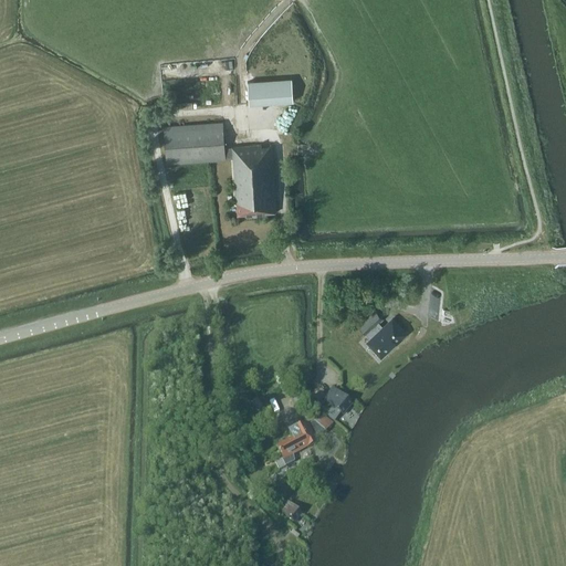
[(292,79),(248,81),(249,104),(293,102),(292,79)]
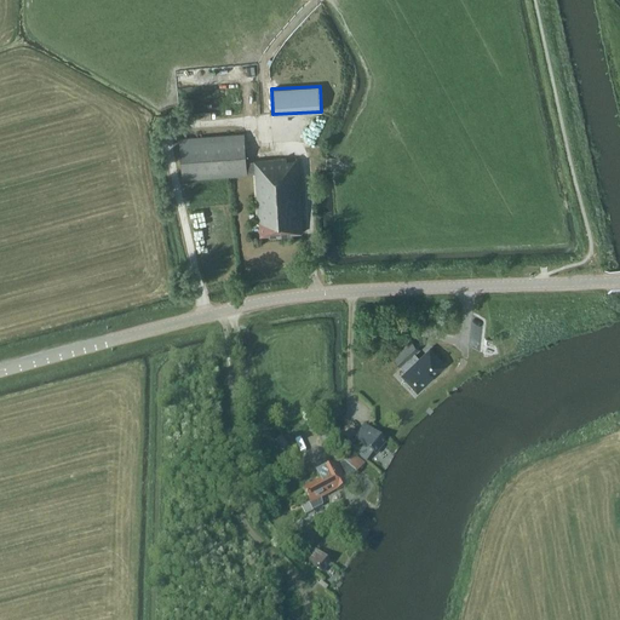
[(246,161),(244,133),(178,138),(182,181),(247,176),(247,174),(253,173),(256,224),(259,224),(260,235),(302,233),(297,160),(286,161),(286,151),(273,151),(273,160),(252,161),(246,161)]
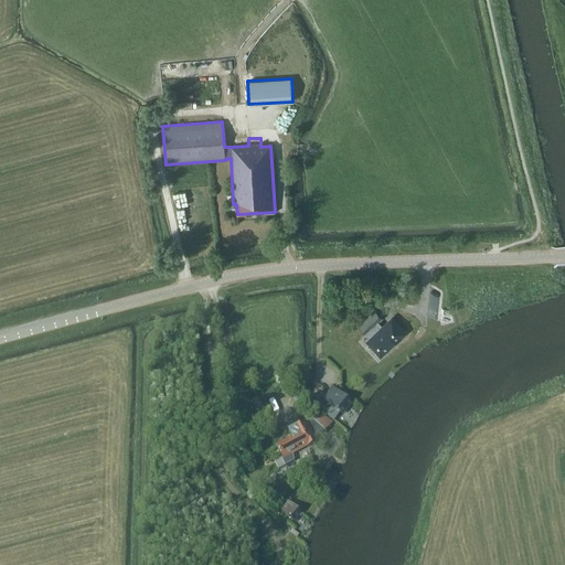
[(376,324),(383,318),(374,309),(358,326),(365,334),(376,324)]
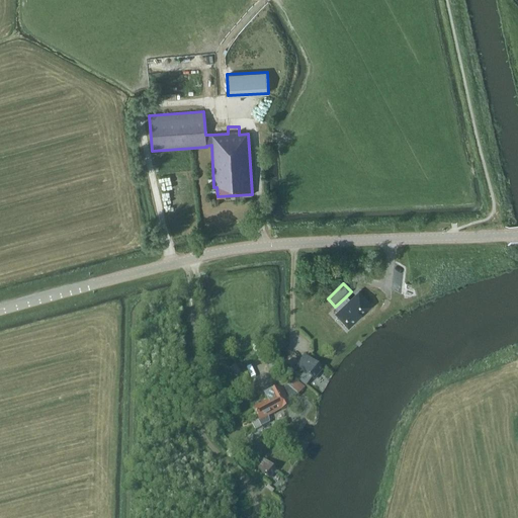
[(349,300),(345,297),(335,307),(350,322),(354,318),(356,319),(371,305),(358,291),(349,300)]
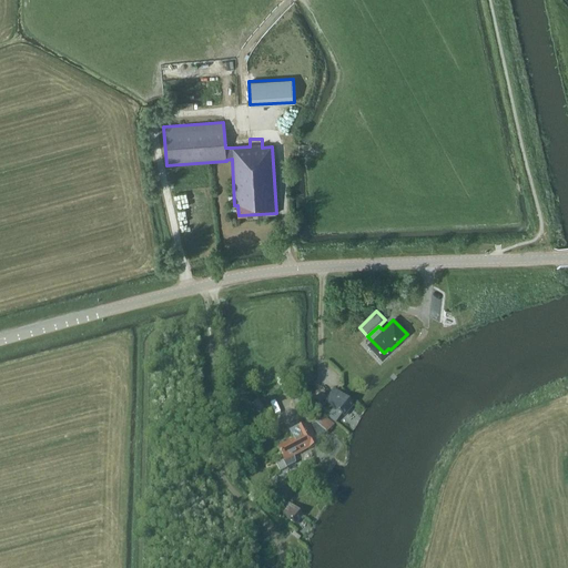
[(327,417),(335,424),(342,416),(344,418),(354,406),(334,391),(324,402),(334,409),(327,417)]
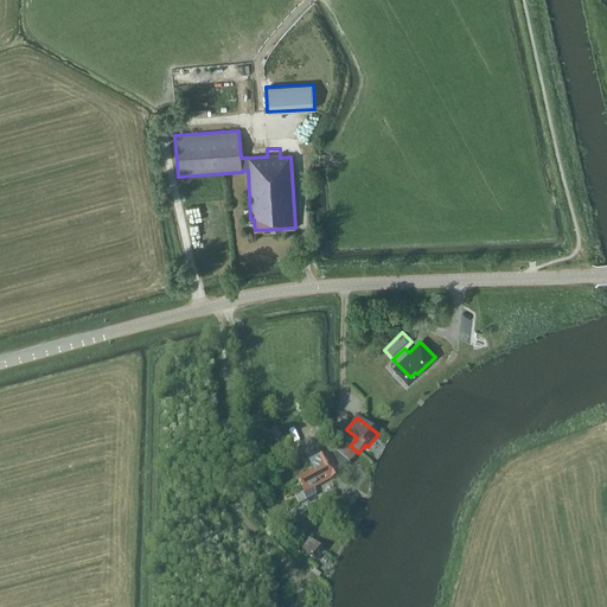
[(345,442),(338,449),(350,462),(357,455),(345,442)]
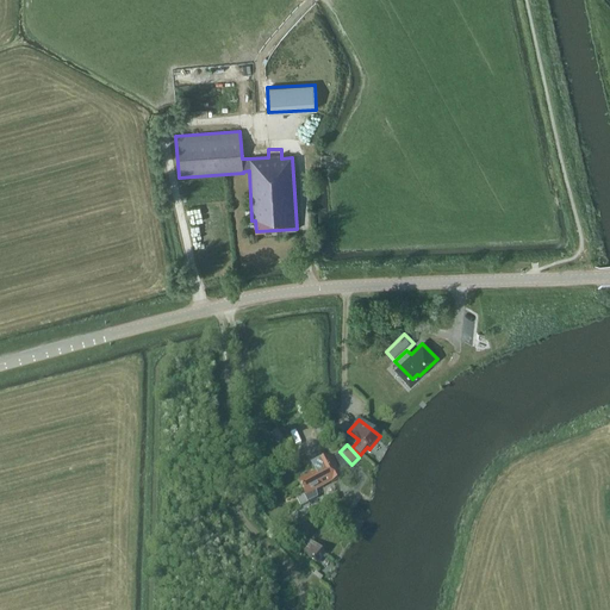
[(338,455),(331,459),(330,456),(312,467),(315,473),(298,483),(305,496),(304,497),(307,504),(317,499),(316,491),(323,487),(322,485),(330,480),(331,483),(341,478),(338,472),(350,466),(338,455)]
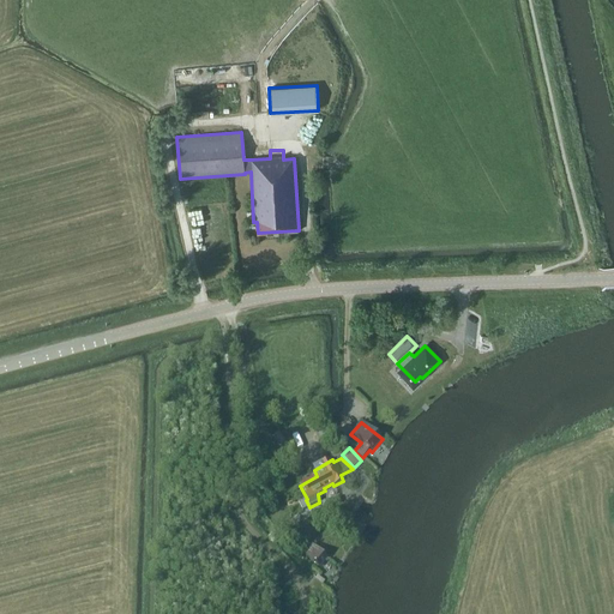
[(327,559),(309,543),(301,554),(319,569),(327,559)]
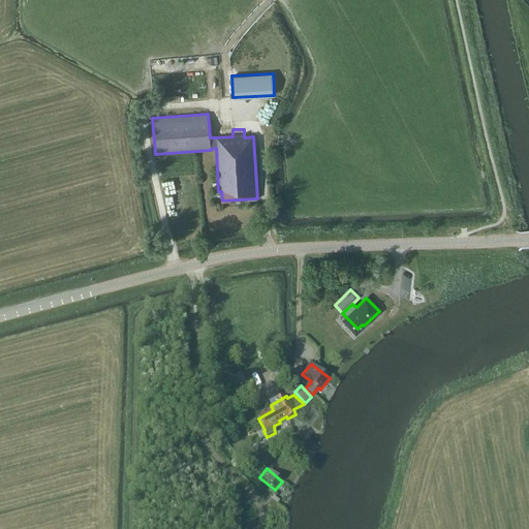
All buildings are outlined.
